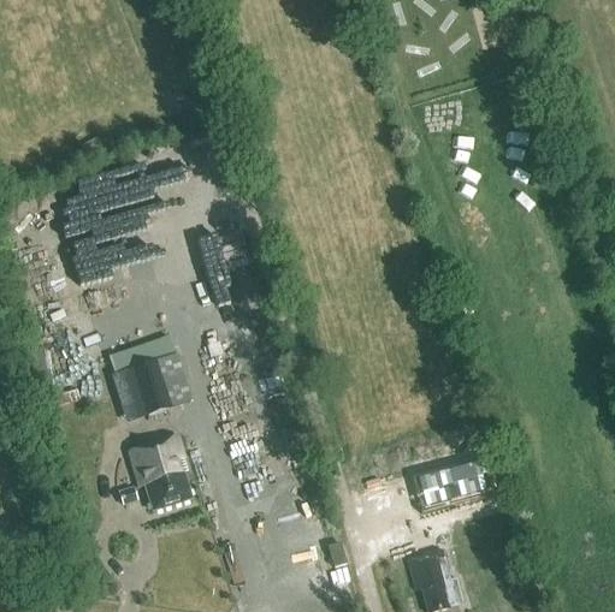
[(157,361),(134,368),(148,416),(172,408),(157,361)]
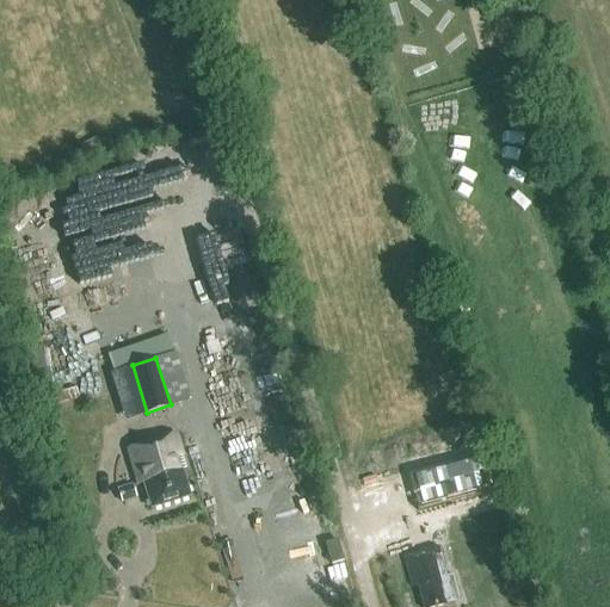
[(145,479),(147,488),(153,505),(190,494),(183,468),(188,466),(177,432),(128,447),(139,482),(145,479)]
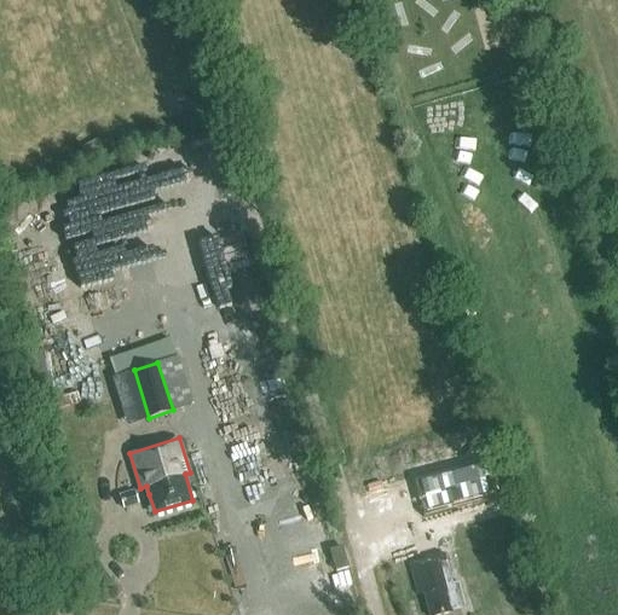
[(139,503),(134,488),(120,493),(123,508),(139,503)]
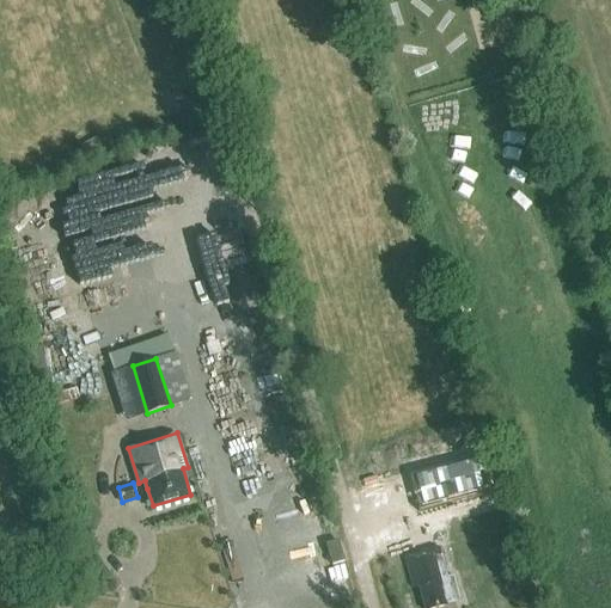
[(344,560),(340,540),(328,544),(334,564),(344,560)]
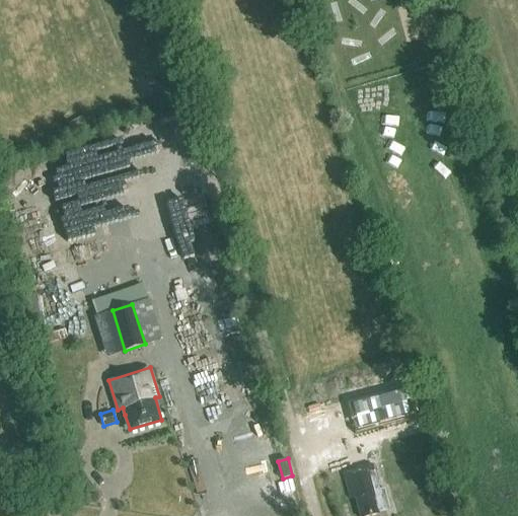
[(379,510),(391,507),(386,488),(380,489),(373,462),(345,470),(352,497),(356,496),(361,515),(364,515),(379,512),(379,510)]
